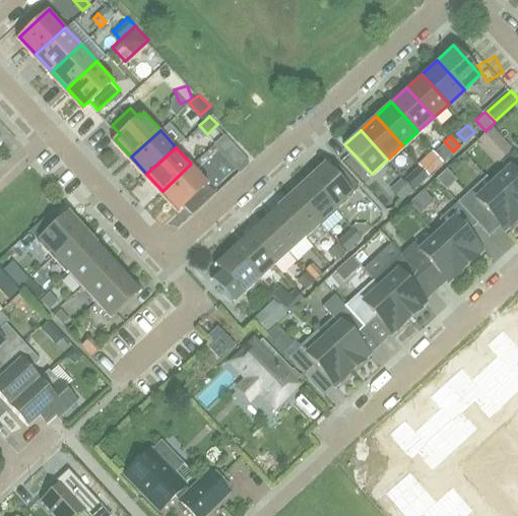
[(494,181),(517,207),(517,150),(515,147),(503,159),(509,167),(494,181)]
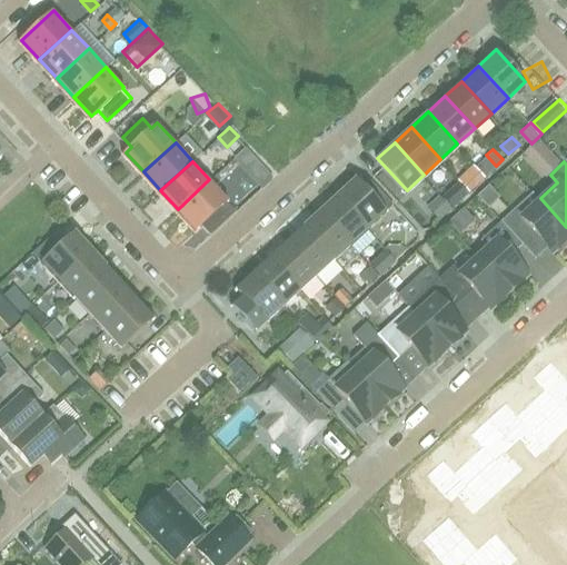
[(461,181),(469,190),(481,178),(474,170),(461,181)]
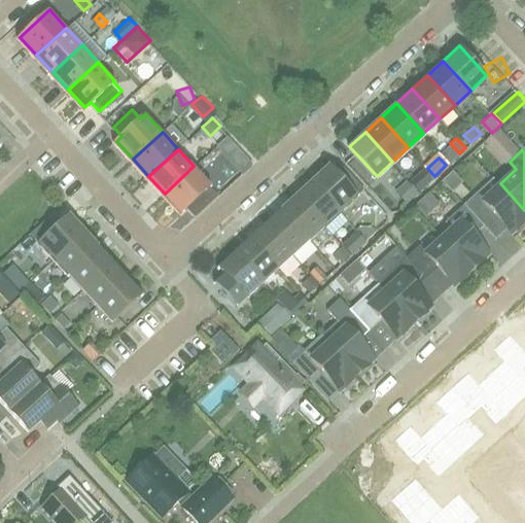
[(356,195),(329,165),(313,180),(341,210),(356,195)]
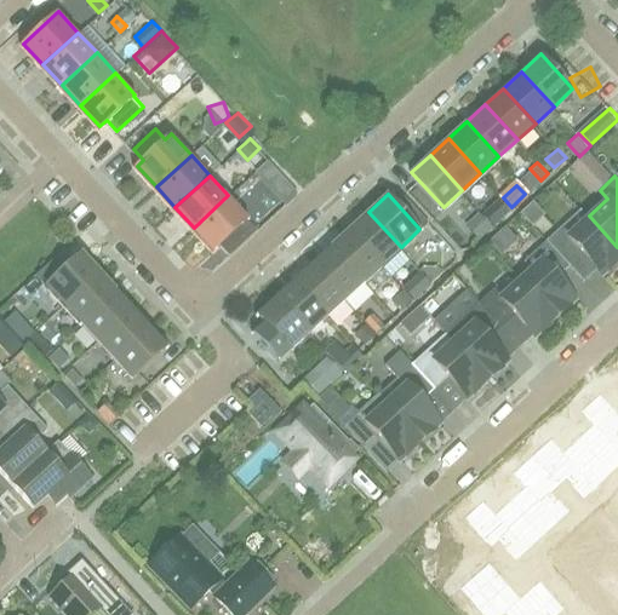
[(249,217),(229,195),(228,195),(194,228),(213,248),(221,242),(230,253),(257,228),(249,217)]
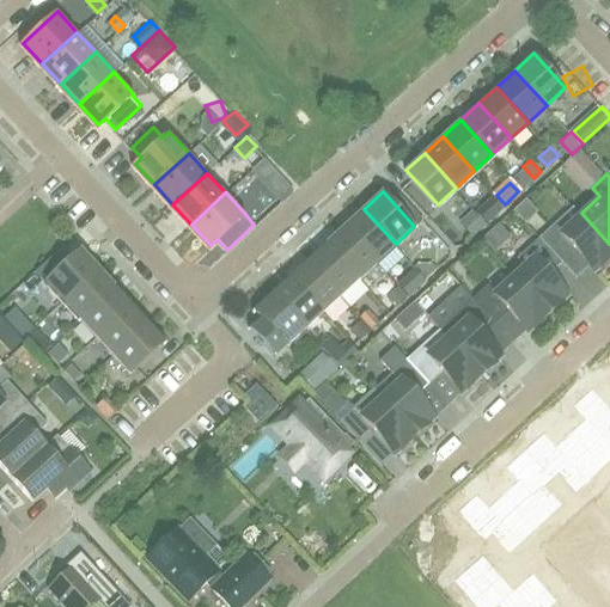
[(487,221),(499,209),(487,197),(476,208),(487,221)]
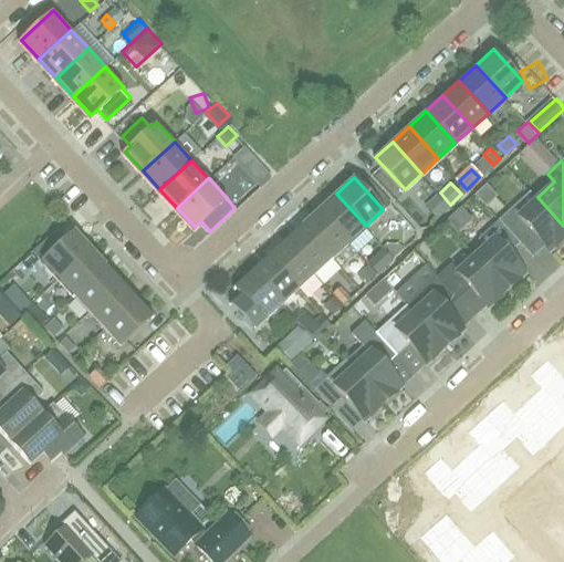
[(430,201),(440,214),(450,205),(440,193),(430,201)]
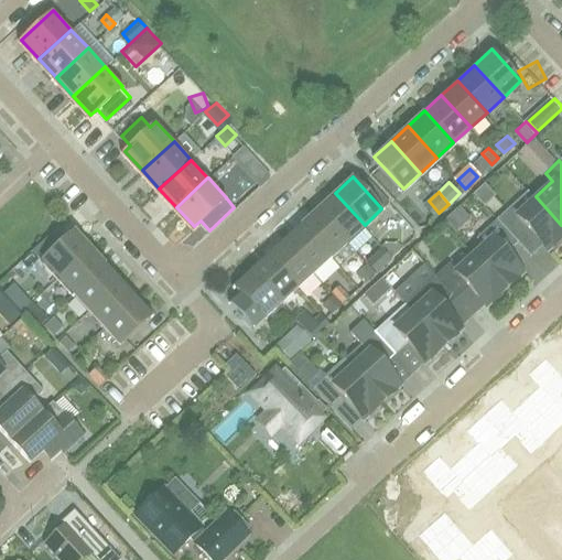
[(365,225),(335,193),(319,207),(348,239),(365,225)]
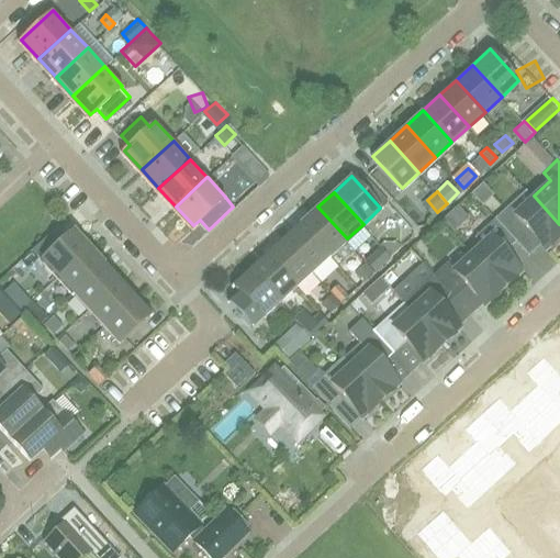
[(496,216),(517,238),(529,227),(547,246),(559,234),(559,224),(534,196),(517,211),(511,203),(496,216)]
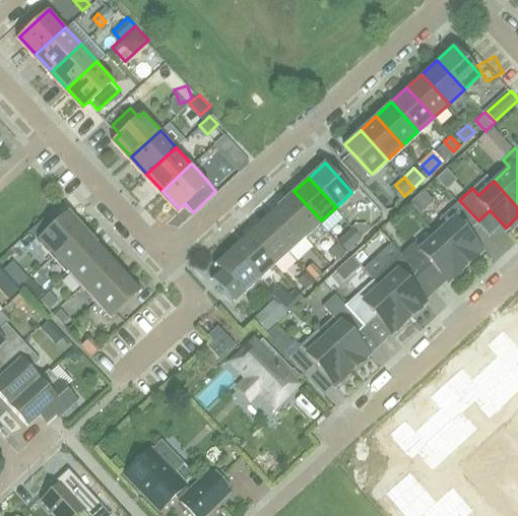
[(321,220),(294,191),(278,205),(306,235),(321,220)]
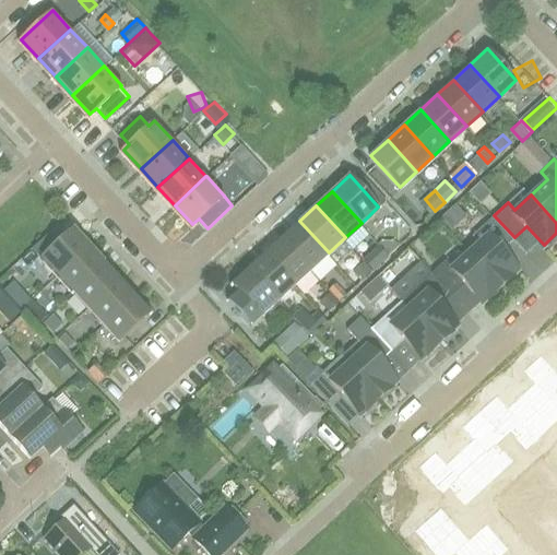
[(474,234),(480,240),(470,250),(501,284),(520,268),(501,247),(513,236),(494,215),(474,234)]
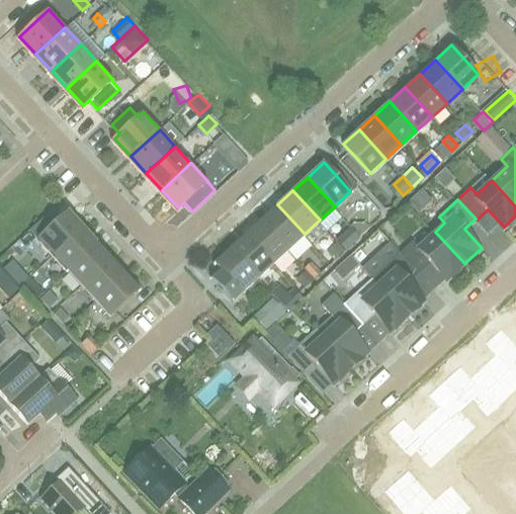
[(305,234),(277,204),(262,219),(289,248),(305,234)]
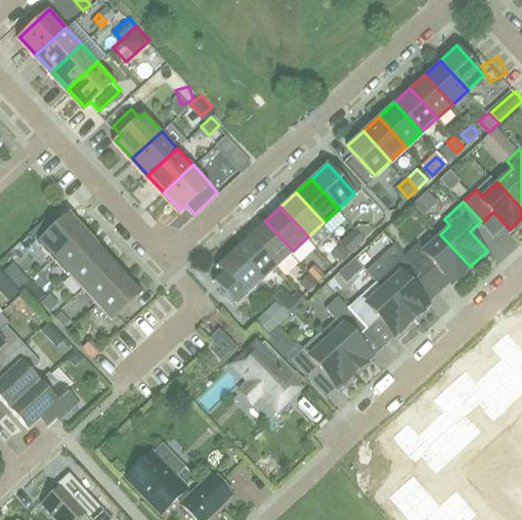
[(40,222),(31,230),(40,241),(47,248),(54,256),(70,243),(84,229),(77,221),(70,213),(58,223),(53,218),(49,214),(40,222)]
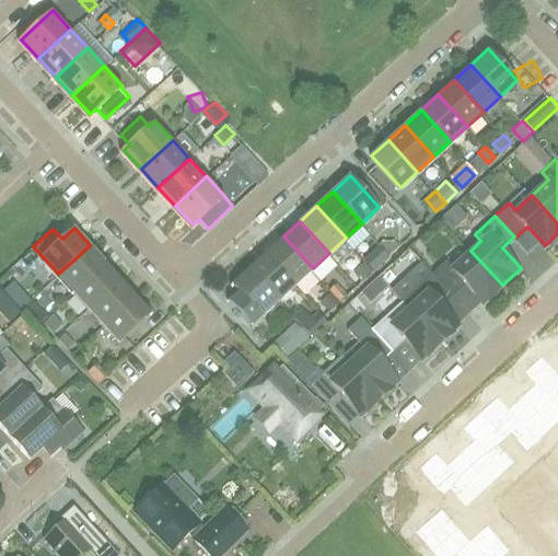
[(313,268),(283,236),(267,252),(297,284),(313,268)]
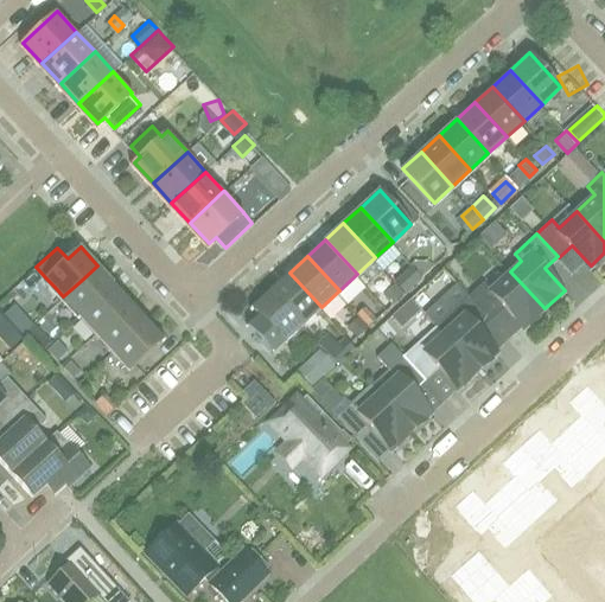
[(114,283),(97,266),(63,296),(80,314),(114,283)]
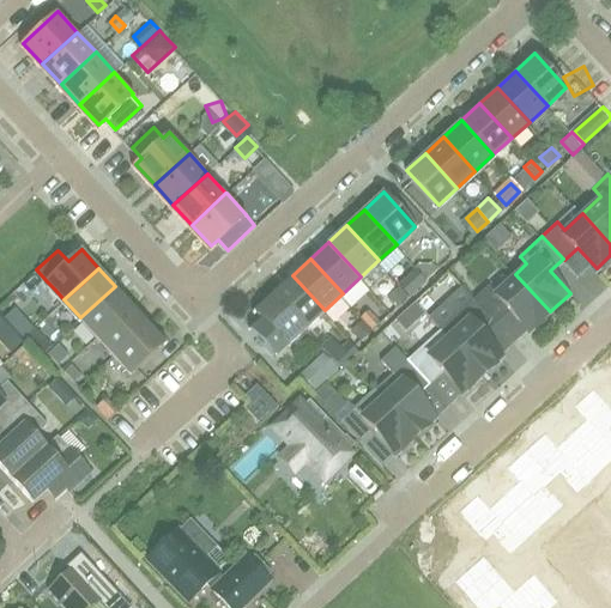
[(409,293),(418,285),(407,274),(398,281),(409,293)]
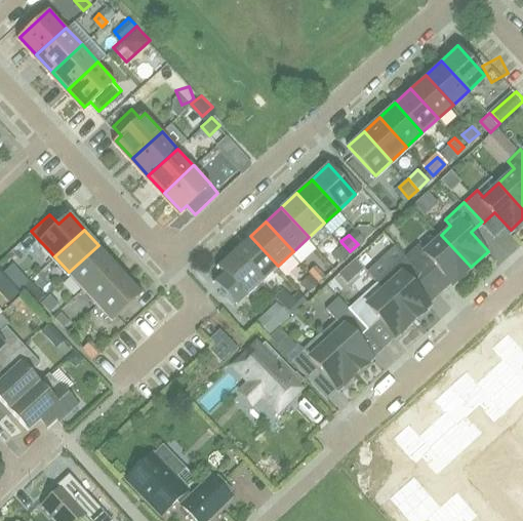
[(453,282),(471,267),(441,235),(426,248),(418,241),(406,253),(426,275),(437,265),(453,282)]
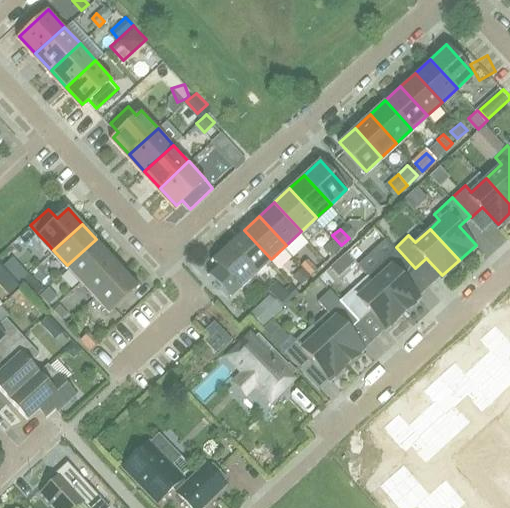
[(271,259),(244,230),(229,243),(255,272),(271,259)]
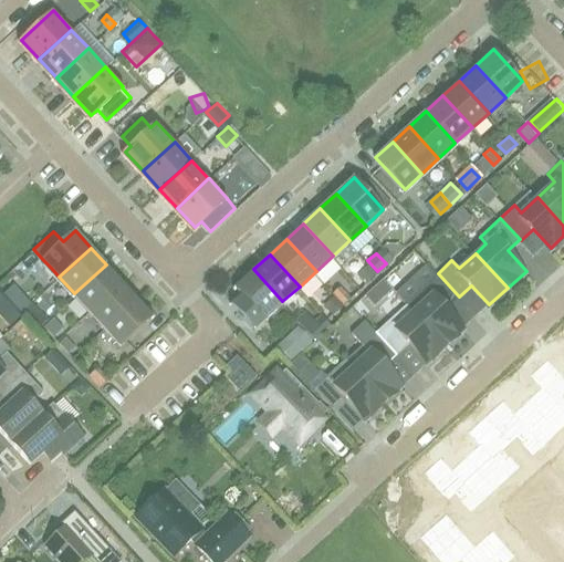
[(122,281),(106,264),(74,293),(90,310),(122,281)]
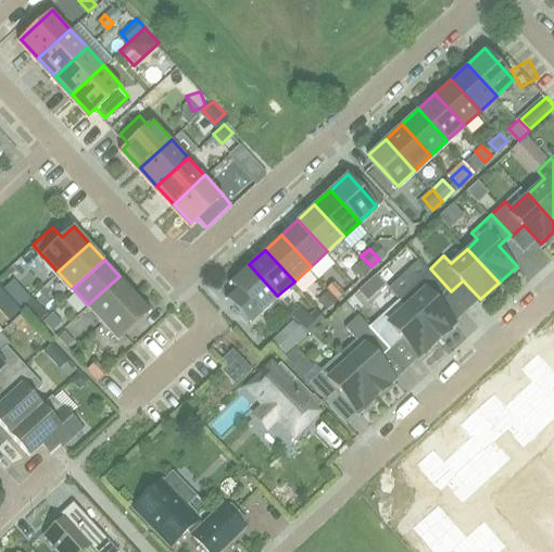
[(354,268),(361,275),(369,267),(364,261),(354,268)]
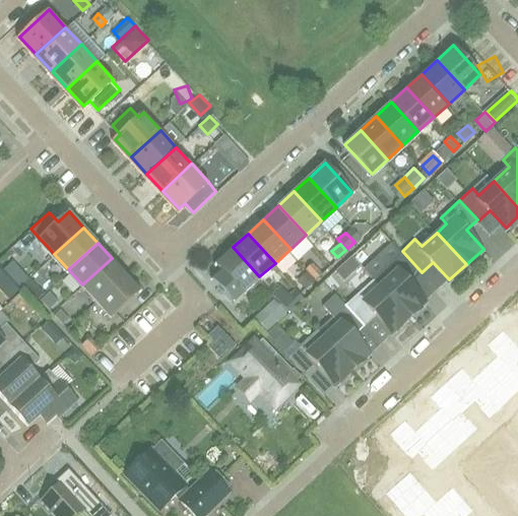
[(221,266),(212,275),(225,291),(235,300),(244,291),(252,283),(259,276),(246,262),(233,247),(224,254),(217,261),(221,266)]
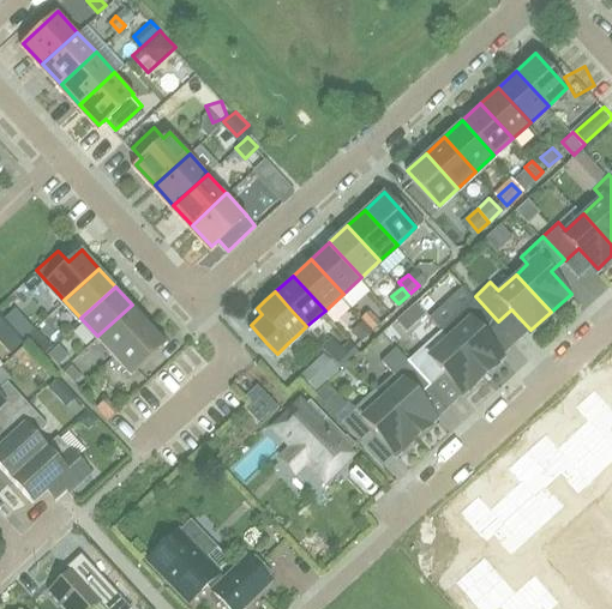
[(498,321),(475,296),(442,327),(449,333),(484,373),(504,355),(485,333),(498,321)]
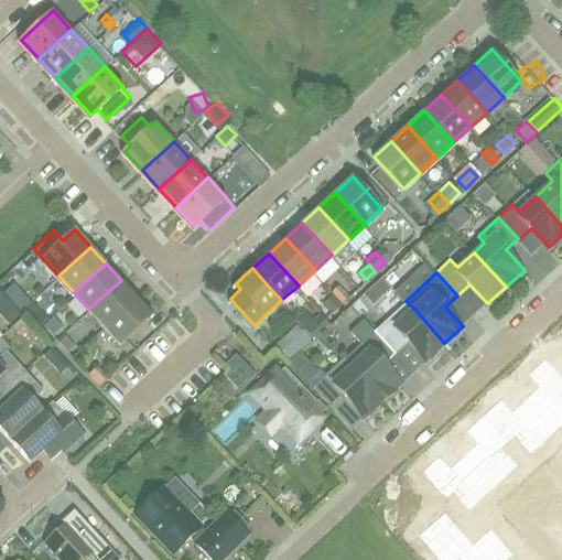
[(137,297),(121,280),(89,309),(105,325),(137,297)]
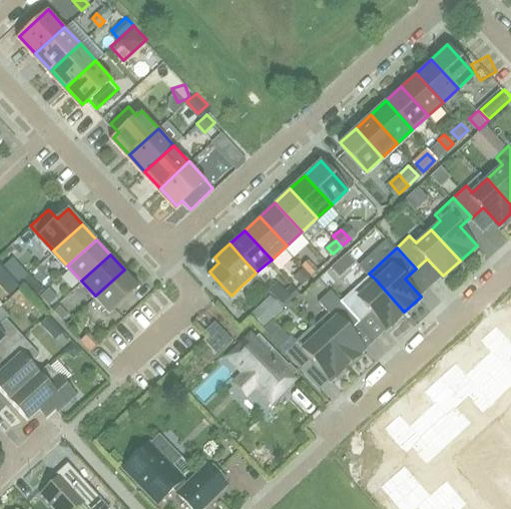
[(319,267),(309,257),(303,264),(304,265),(312,274),(319,267)]
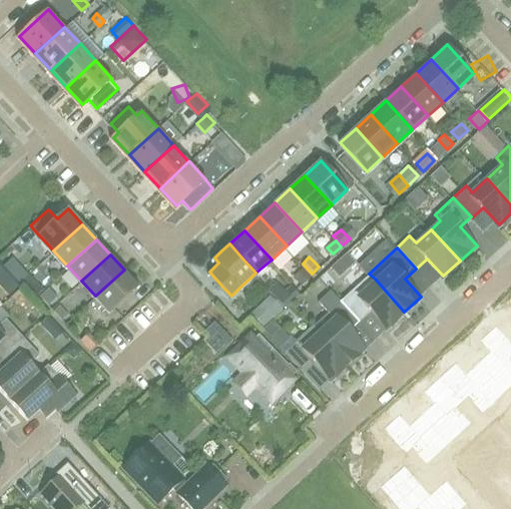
[(312,274),(304,265),(295,274),(303,282),(312,274)]
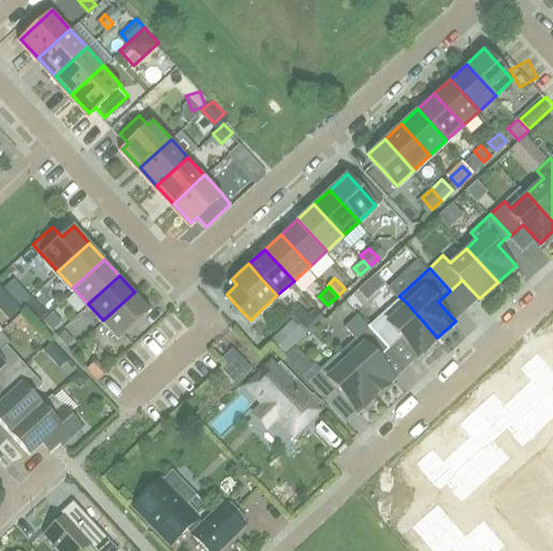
[(150,308),(134,292),(103,320),(118,337),(150,308)]
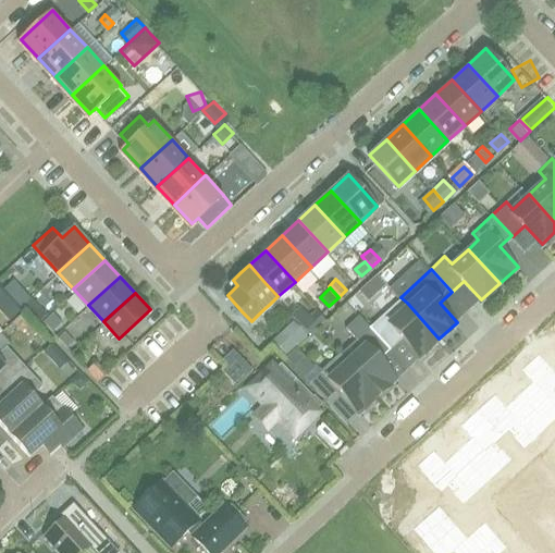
[(34,294),(24,303),(38,319),(48,310),(34,294)]
